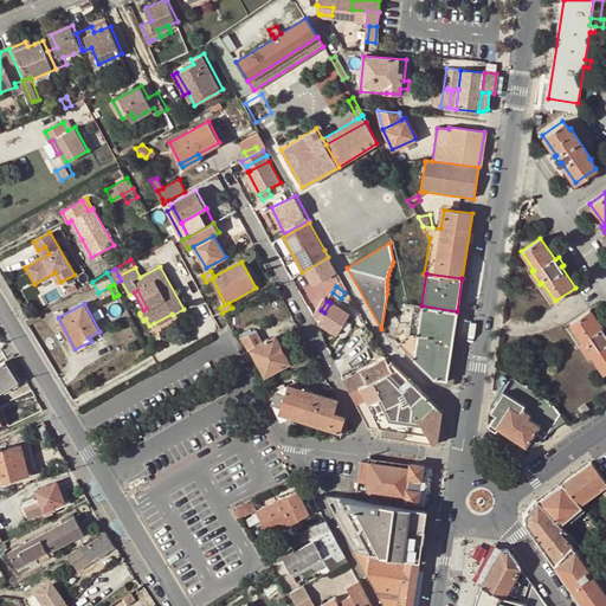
[(324,313),(318,323),(317,324),(336,336),(349,315),(330,303),(324,313)]
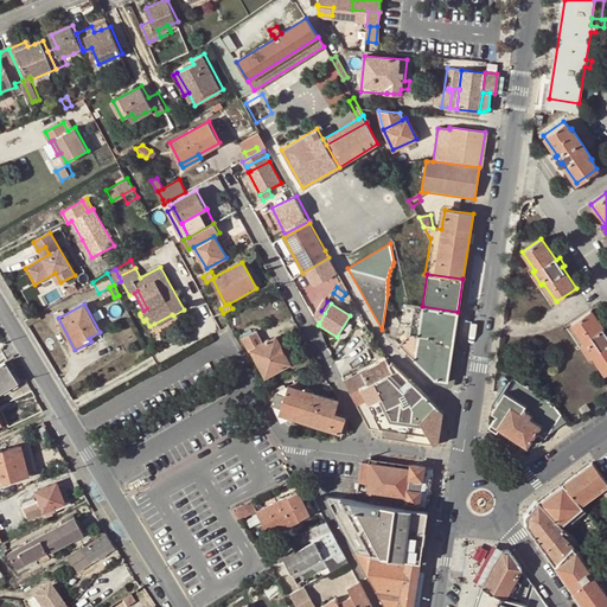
[(447,379),(458,312),(422,306),(414,305),(409,333),(400,344),(433,377),(447,379)]
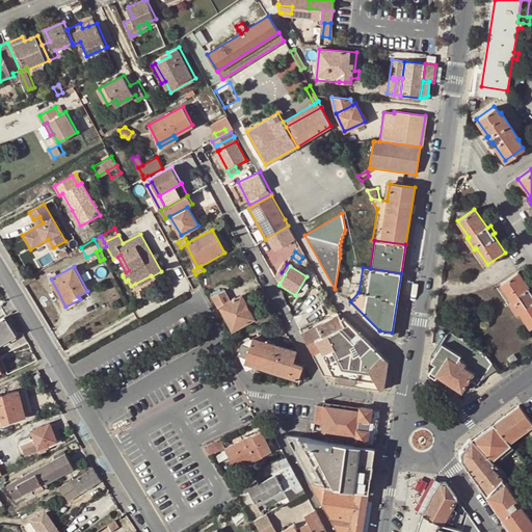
[(281,271),(275,277),(280,284),(285,274),(282,272),(281,271)]
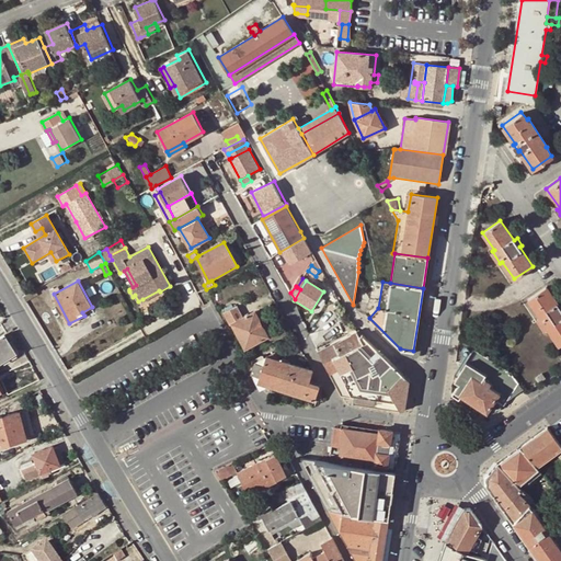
[(560,345),(560,344),(560,302),(559,305),(546,286),(527,298),(539,316),(537,318),(546,330),(548,328),(560,345)]
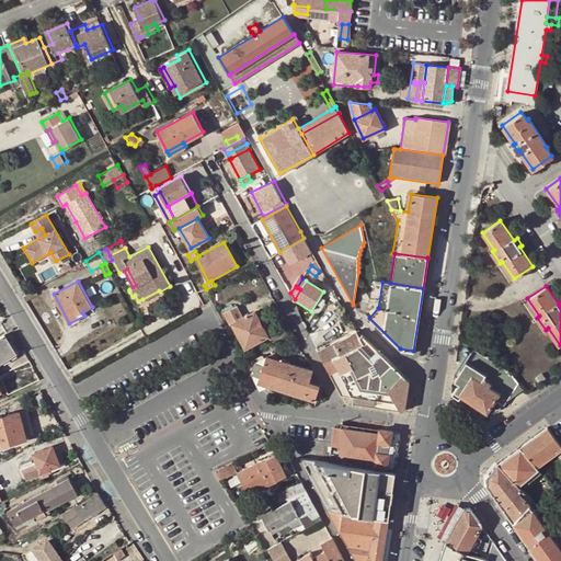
[(161,294),(160,292),(159,290),(142,299),(145,302),(161,294)]
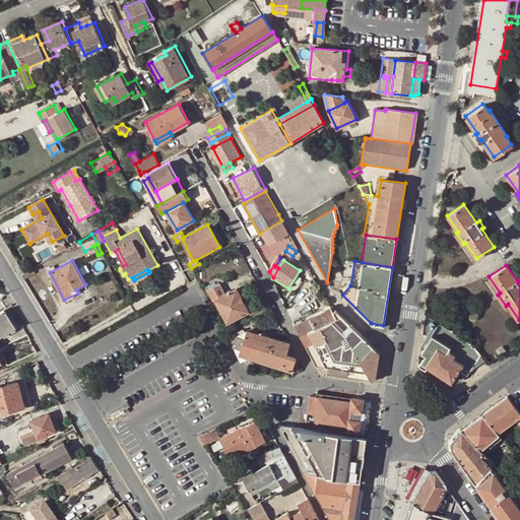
[(215,300),(225,295),(220,283),(207,290),(213,302),(216,301),(215,300)]
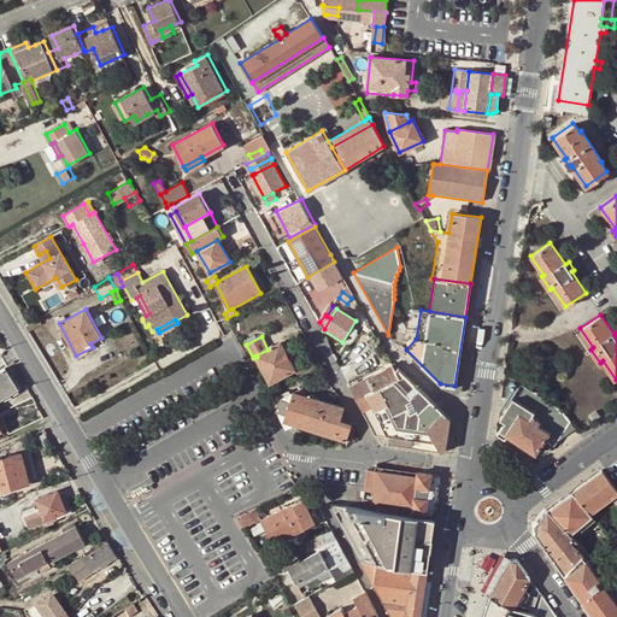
[(286,340),(268,350),(256,356),(257,357),(270,382),(299,368),(286,340)]
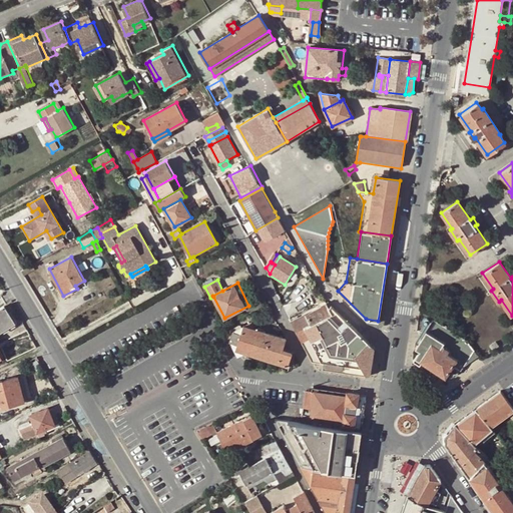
[(307,354),(311,362),(313,362),(323,364),(322,370),(342,373),(342,372),(365,375),(366,376),(367,376),(367,375),(370,375),(370,367),(371,367),(372,361),(373,355),(372,355),(374,347),(368,343),(369,342),(327,302),(325,303),(326,305),(291,323),(301,342),(303,341),(309,353),(307,354)]
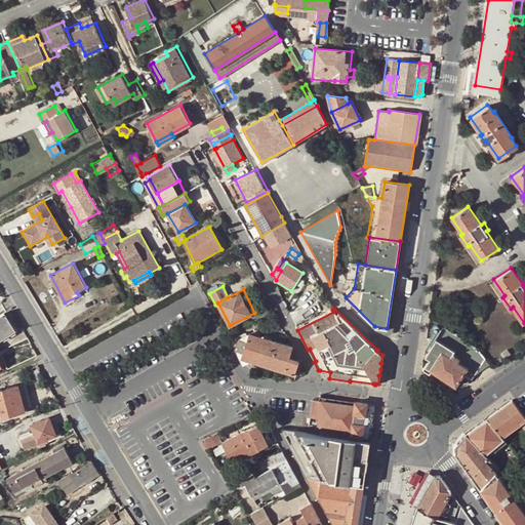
[(14,329),(4,313),(0,315),(0,338),(12,331),(14,329)]
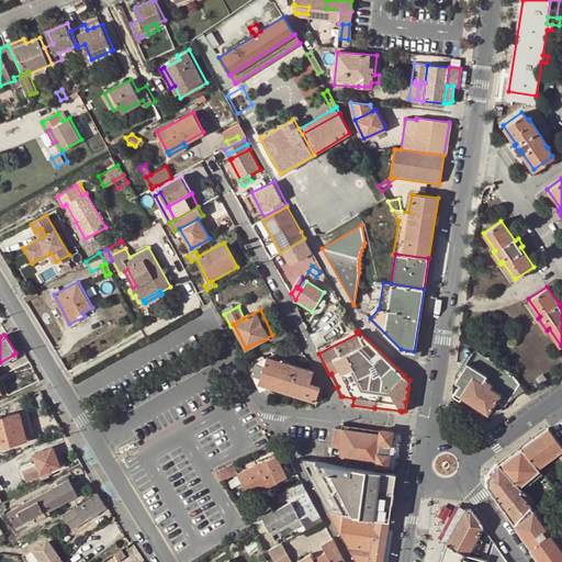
[(510,397),(523,389),(508,367),(506,370),(473,348),(454,380),(459,384),(452,395),(460,401),(462,397),(487,414),(496,401),(501,407),(501,405),(504,406),(510,397)]
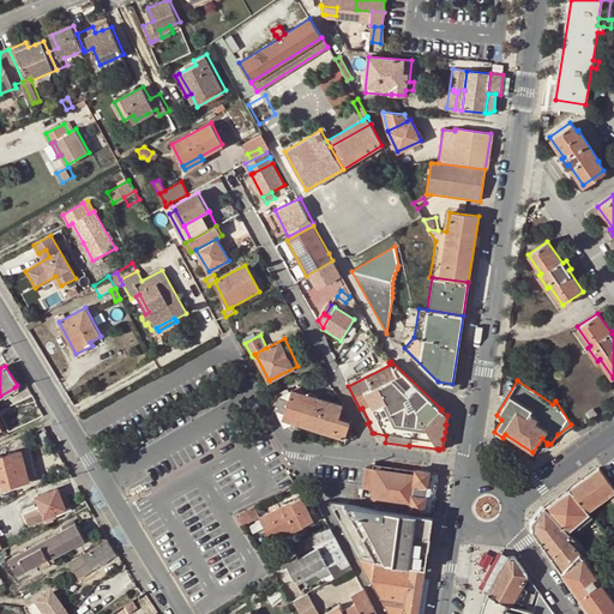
[(284,427),(286,427),(295,422),(344,438),(349,422),(338,419),(342,405),(305,395),(301,386),(271,402),(284,427)]
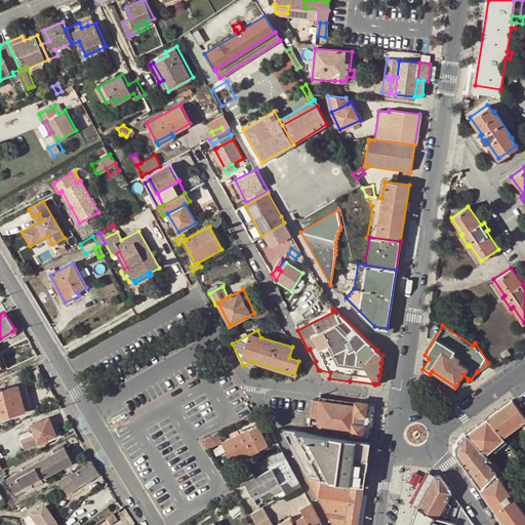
[(12,331),(0,338),(0,341),(0,342),(14,334),(12,331)]
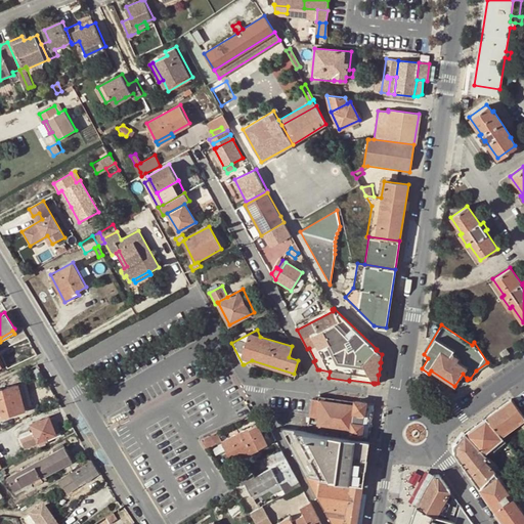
[(503,356),(509,352),(506,348),(499,352),(503,356)]
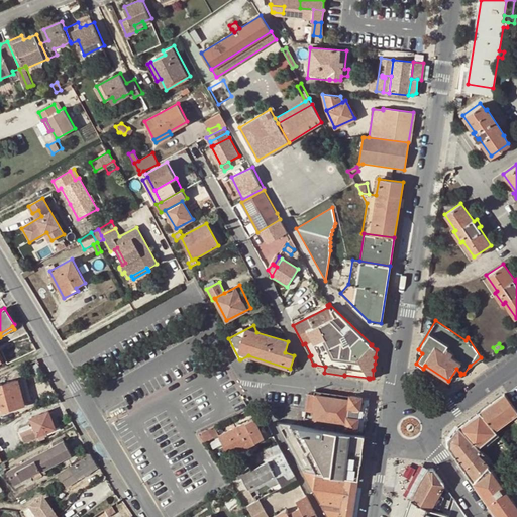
[(17,380),(23,404),(29,402),(22,378),(17,380)]
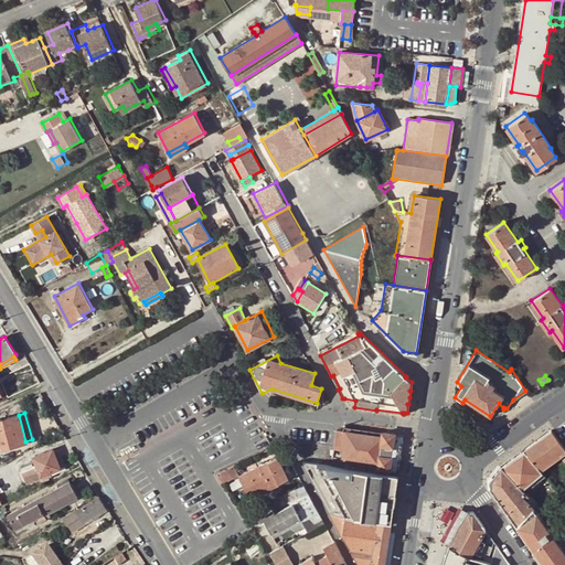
[(7,446),(25,441),(19,415),(0,418),(0,454),(8,451),(7,446)]
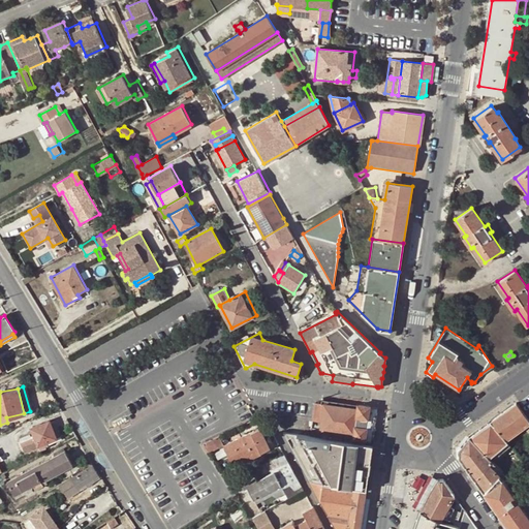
[(323,403),(361,408),(362,405),(324,400),(323,403)]
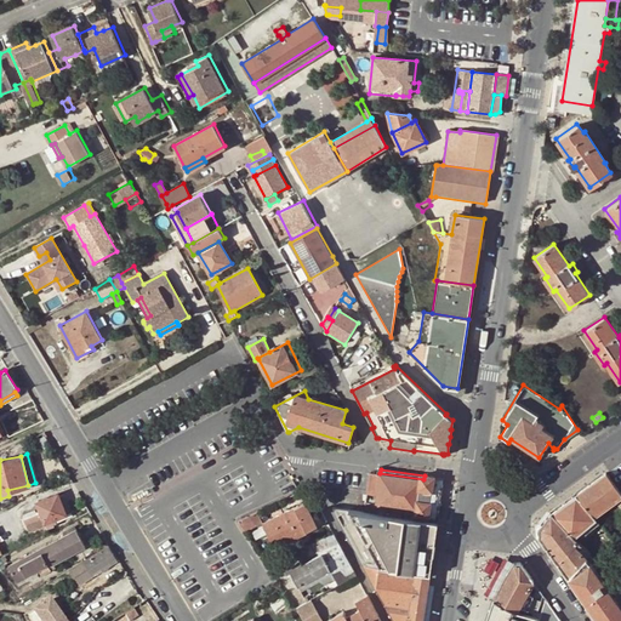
[(368,494),(377,495),(380,473),(377,473),(370,473),(368,494)]
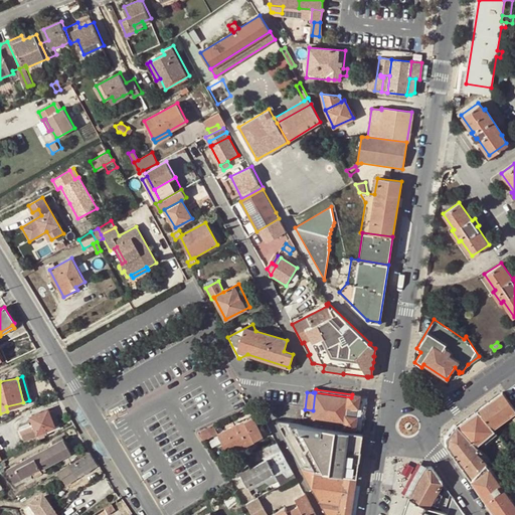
[(311,425),(329,427),(362,433),(368,396),(352,394),(351,397),(315,392),(313,410),(311,425)]
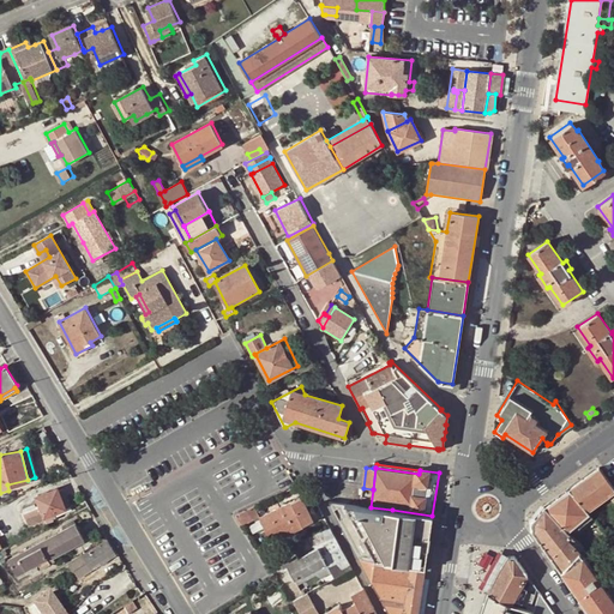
[(613,489),(599,468),(570,488),(569,488),(585,511),(608,494),(613,489)]
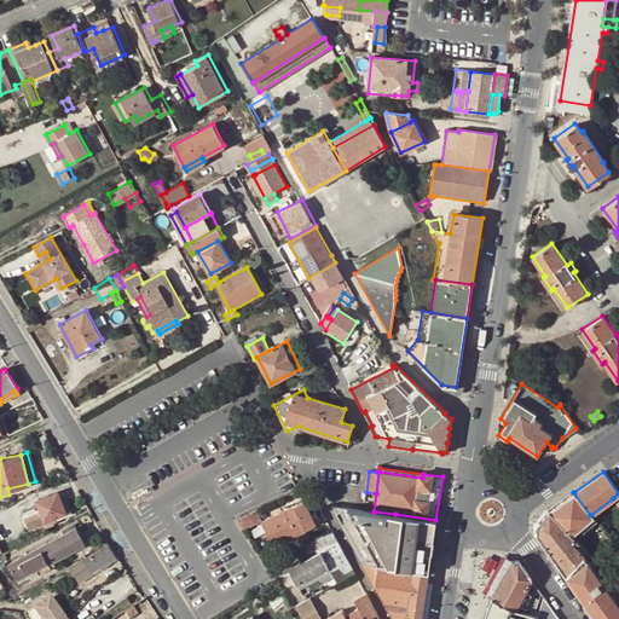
[(55,521),(73,514),(64,492),(58,495),(58,492),(36,501),(38,503),(22,510),(29,527),(44,520),(47,526),(55,524),(55,521)]
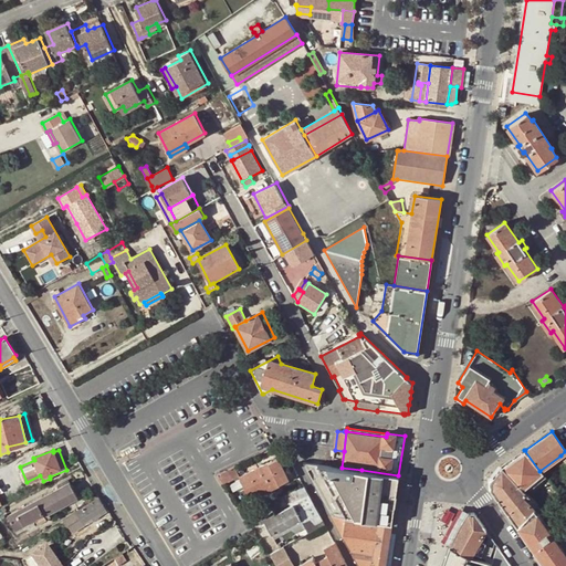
[(502,467),(502,468),(523,490),(542,473),(540,471),(524,450),(502,467)]
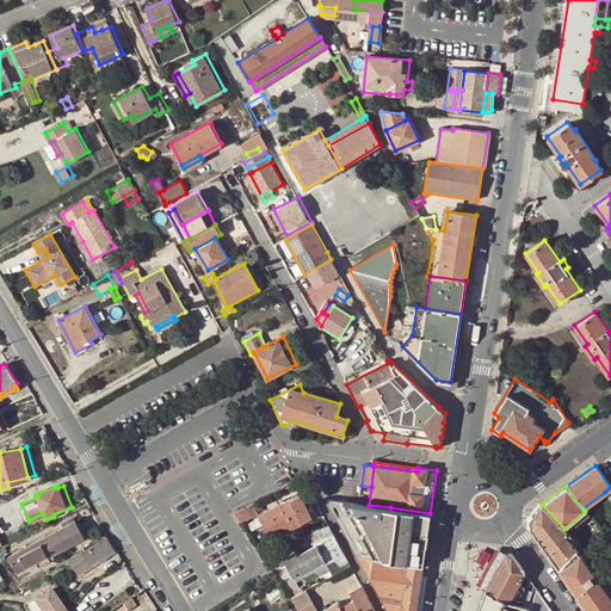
[(300,494),(259,514),(265,529),(281,522),(285,531),(312,519),(300,494)]
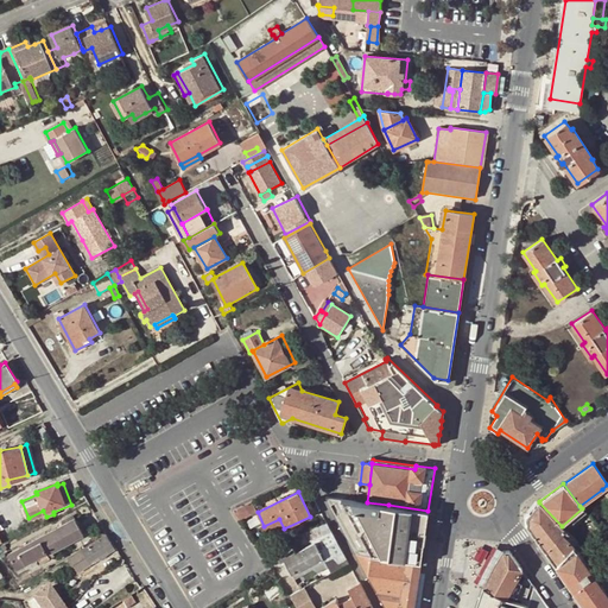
[(356,501),(325,498),(344,532),(355,553),(420,562),(423,542),(428,511),(388,505),(367,502),(356,501)]
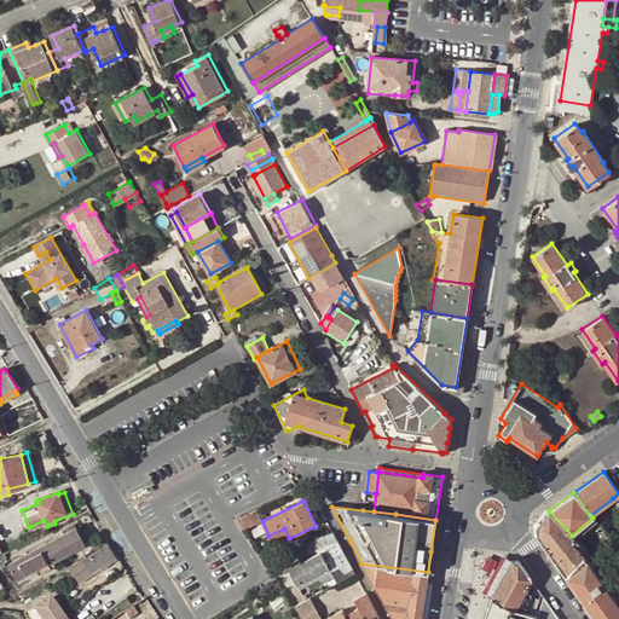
[(262,521),(256,510),(237,520),(243,530),(262,521)]
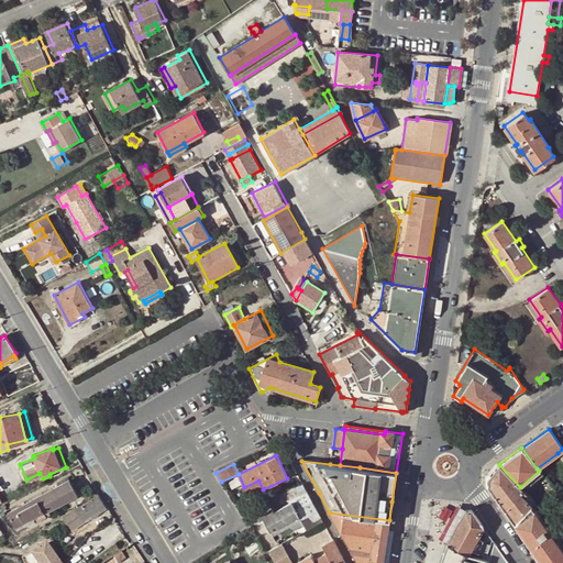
[(488,487),(514,522),(530,505),(533,501),(523,490),(520,487),(499,465),(489,477),(488,487)]
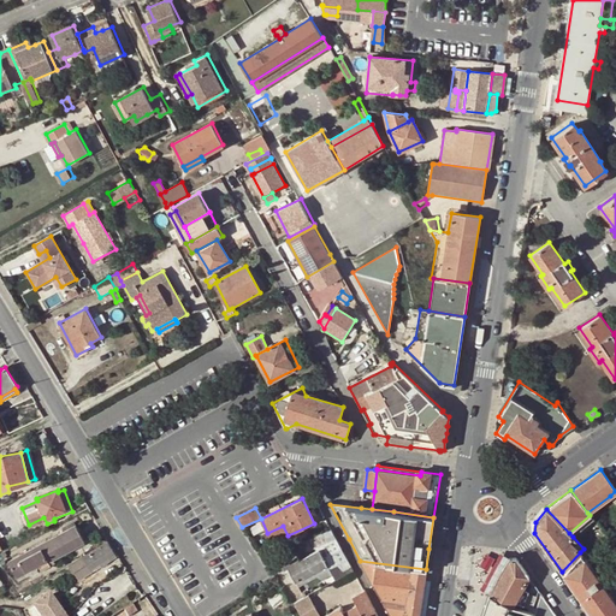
[(593,519),(590,515),(569,533),(573,537),(593,519)]
